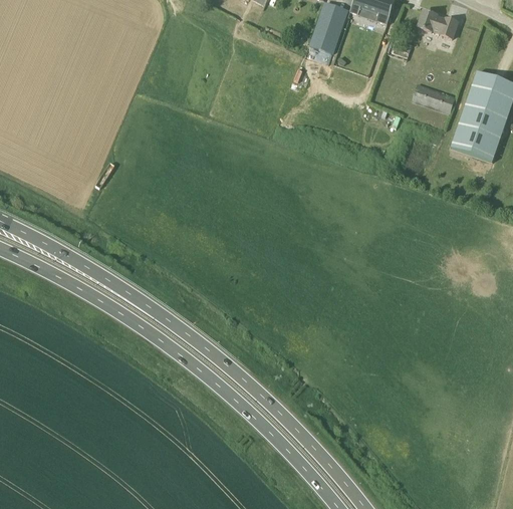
[(352,0),(349,12),(357,15),(359,8),(377,14),(375,20),(387,24),(394,0),(352,0)]
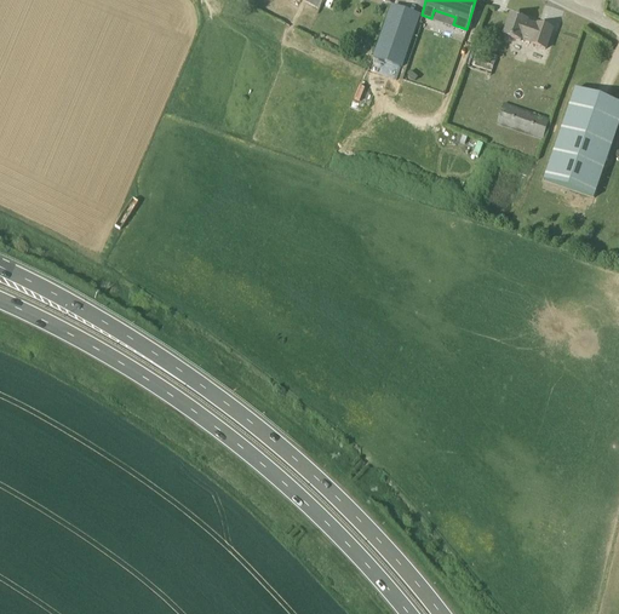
[(411,46),(420,17),(389,6),(379,36),(411,46)]
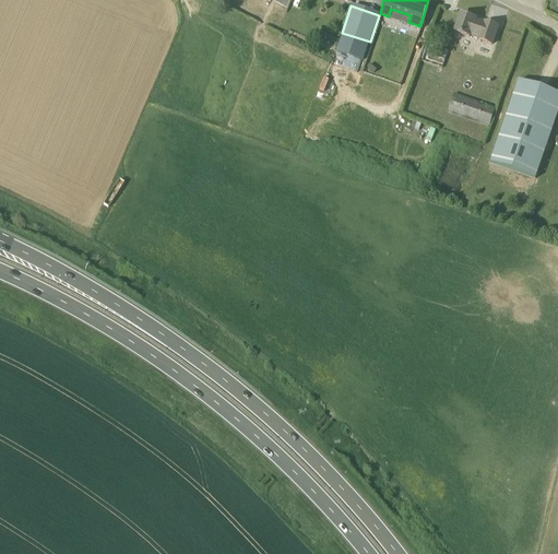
[(484,20),(474,16),(475,14),(460,10),(453,27),(469,32),(470,31),(478,34),(478,35),(490,40),(497,22),(484,18),(484,20)]
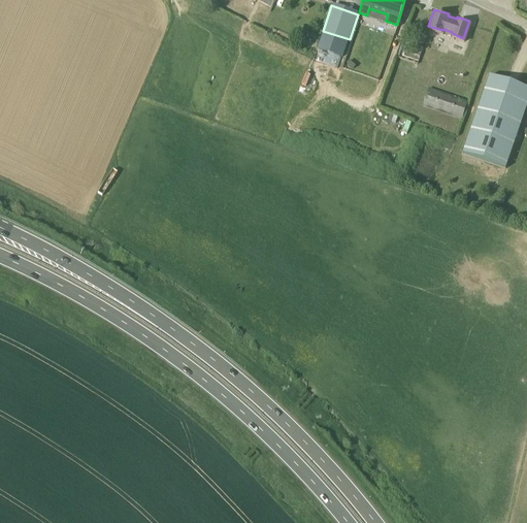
[(395,54),(416,61),(423,43),(401,36),(395,54)]
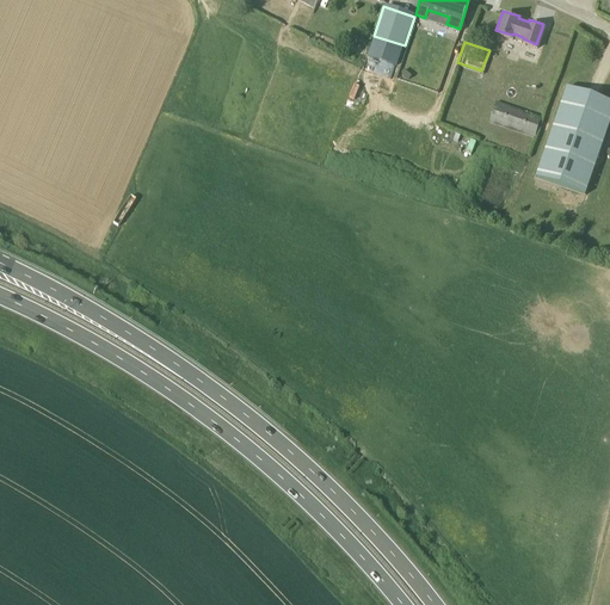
[(609,97),(566,82),(535,173),(585,190),(609,121),(609,119),(609,97)]
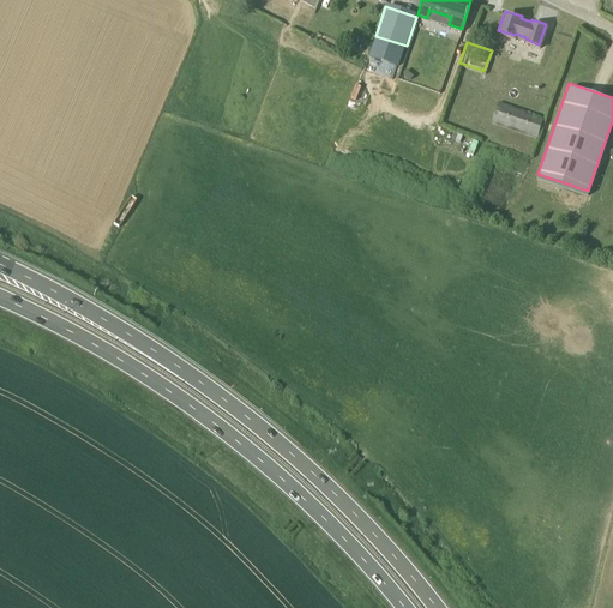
[(491,119),(538,134),(545,114),(498,97),(491,119)]
